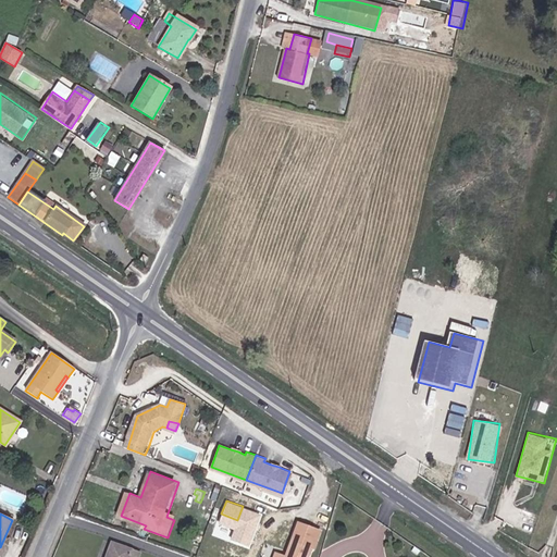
[(296,540),(288,556),(310,556),(314,547),(318,548),(324,530),(301,522),(296,540)]
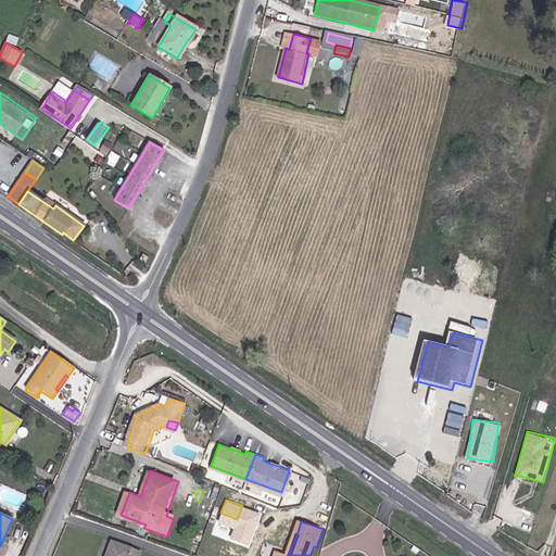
[(288,555),(295,539),(290,538),(283,555),(288,555)]
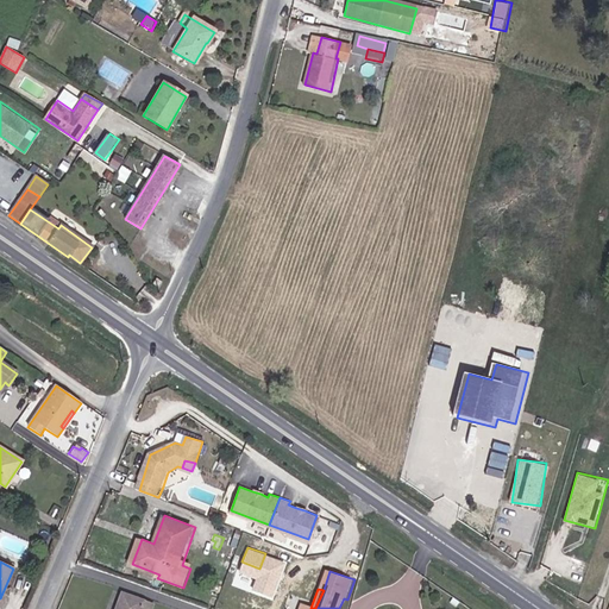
[(155,608),(157,606),(126,595),(120,608),(155,608)]
